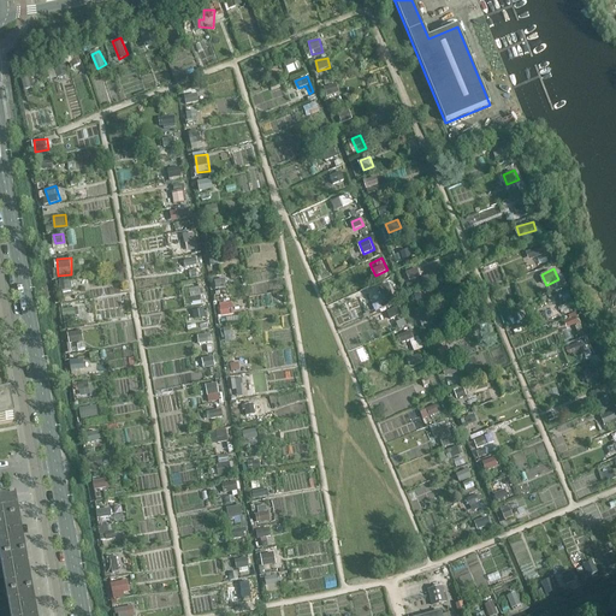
[(554,307),(567,303),(564,295),(551,298),(554,307)]
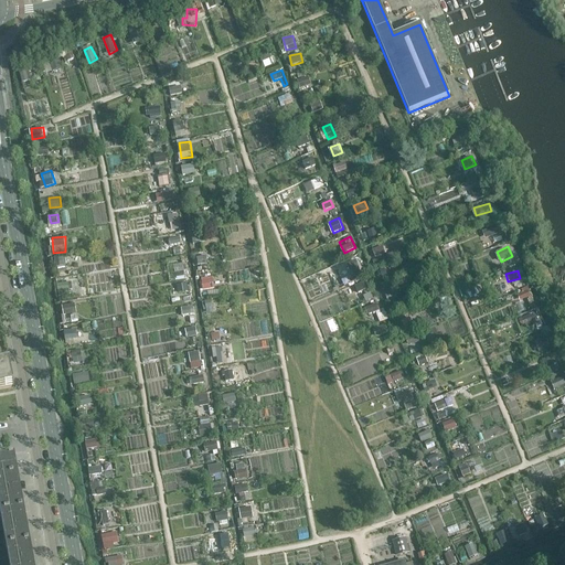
[(214,276),(202,277),(204,290),(216,288),(214,276)]
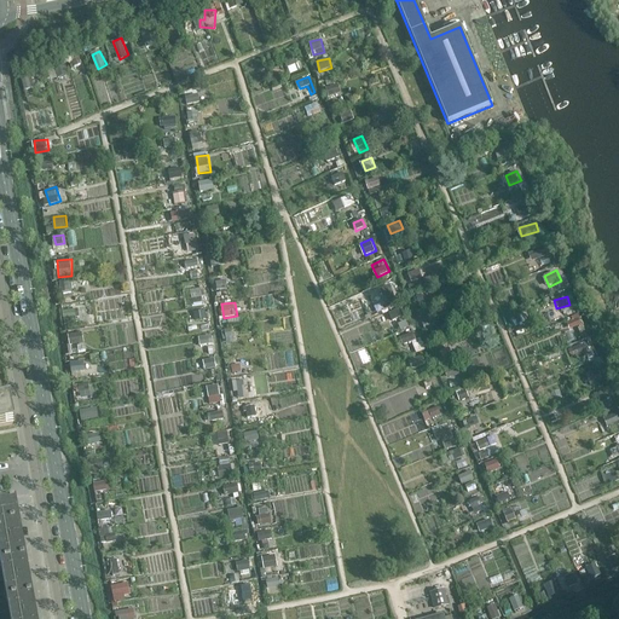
[(70,334),(73,353),(87,352),(85,331),(70,334)]
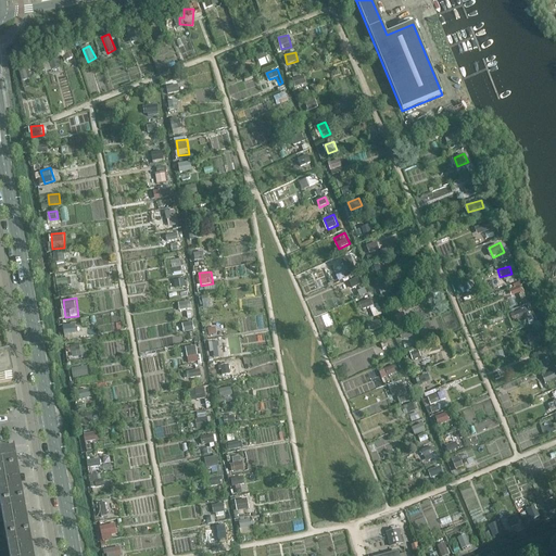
[(364,311),(371,307),(376,317),(383,314),(379,303),(375,304),(373,298),(361,303),(364,311)]
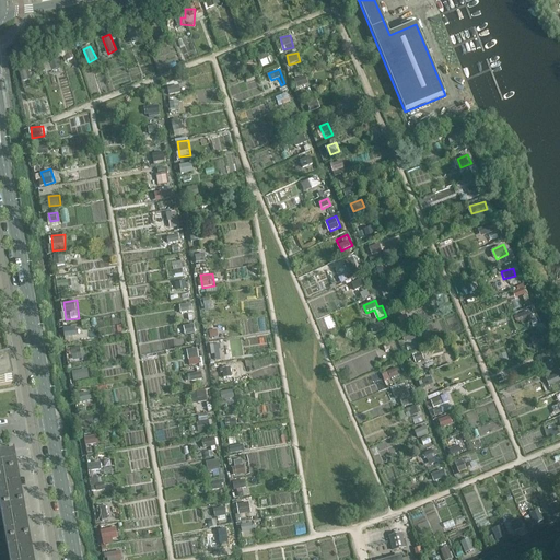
[(182,305),(183,313),(194,311),(193,303),(182,305)]
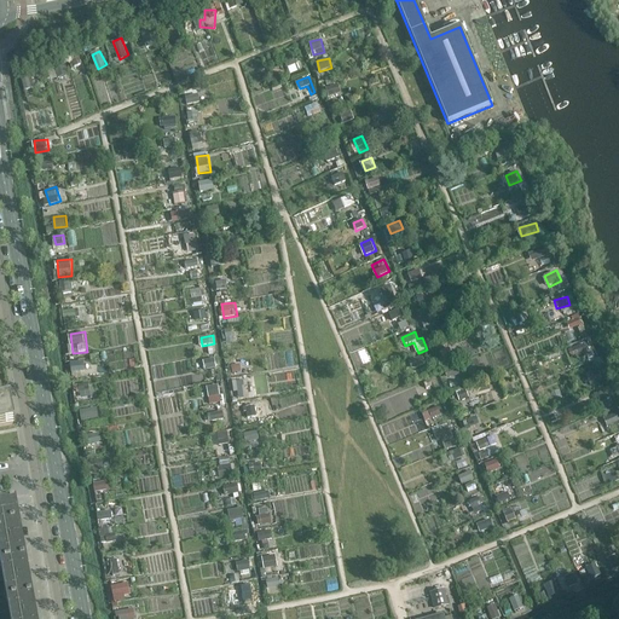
[(570,348),(573,358),(585,353),(588,358),(595,354),(589,340),(570,348)]
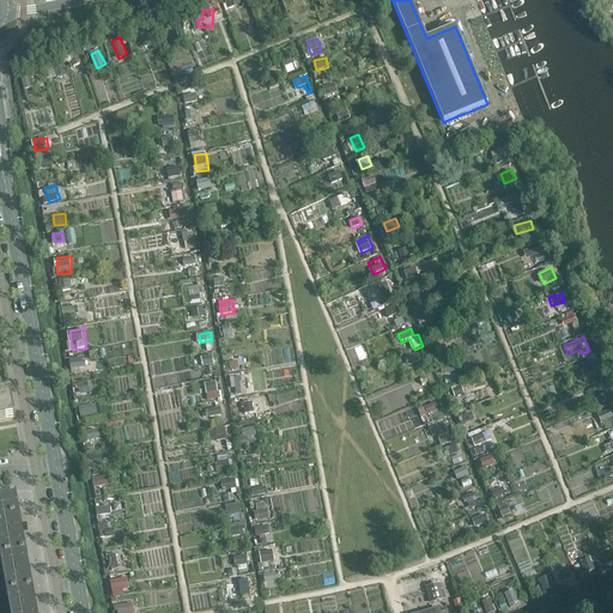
[(202,357),(206,366),(216,364),(213,353),(202,357)]
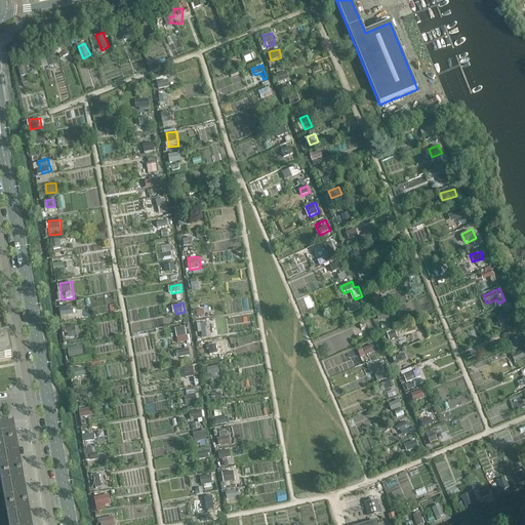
[(63,306),(63,314),(73,314),(73,306),(63,306)]
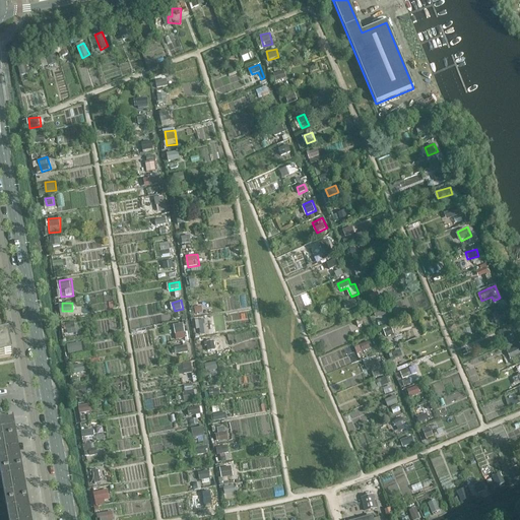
[(208,315),(208,305),(199,306),(199,316),(208,315)]
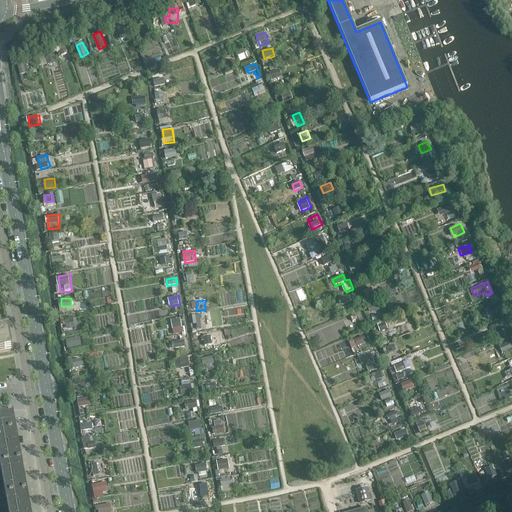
[(487,311),(490,317),(499,313),(496,307),(487,311)]
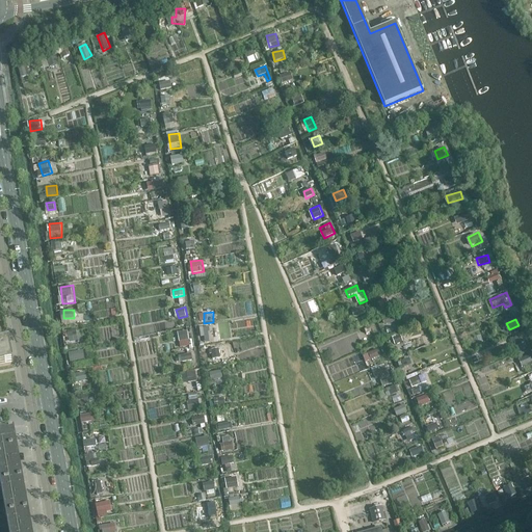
[(220,324),(203,324),(203,335),(214,335),(214,330),(220,330),(220,324)]
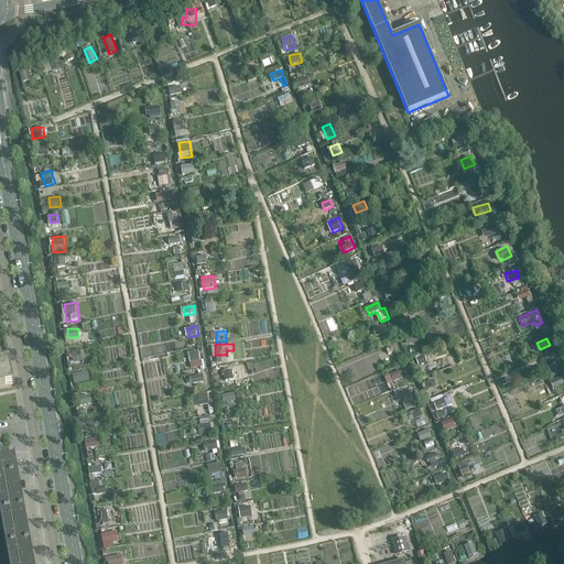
[(74,361),(84,361),(83,349),(74,349),(74,361)]
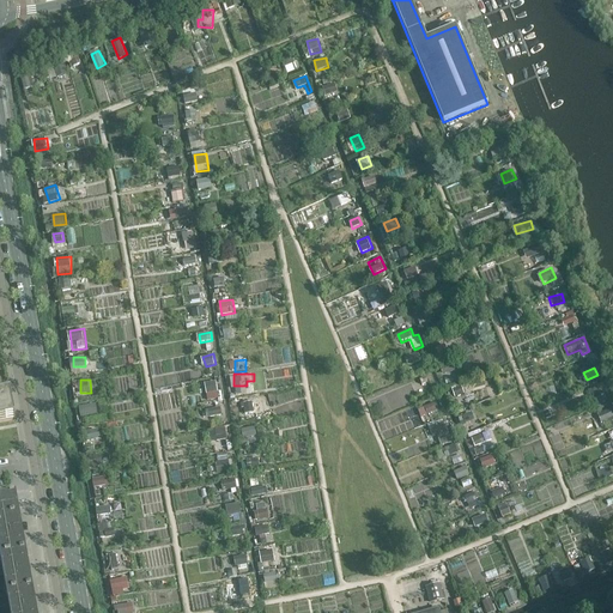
[(219,396),(217,381),(207,382),(210,398),(219,396)]
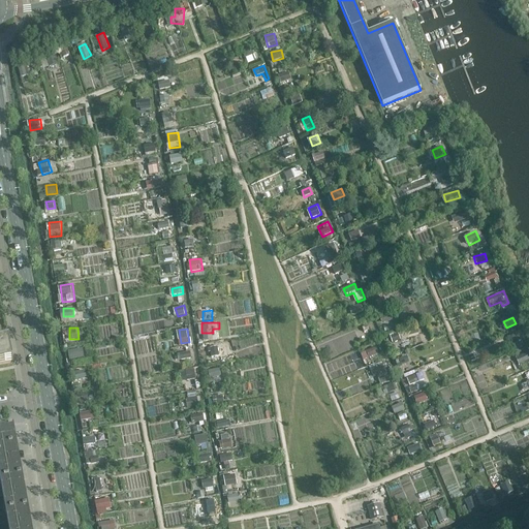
[(0,363),(12,362),(12,363),(13,363),(9,340),(8,340),(0,341),(0,363)]
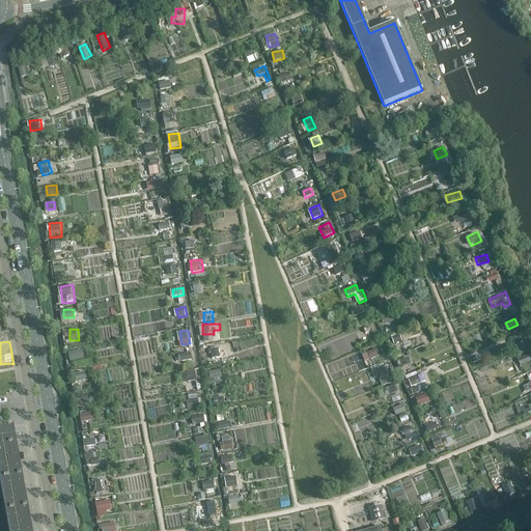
[(364,353),(367,360),(382,355),(379,347),(364,353)]
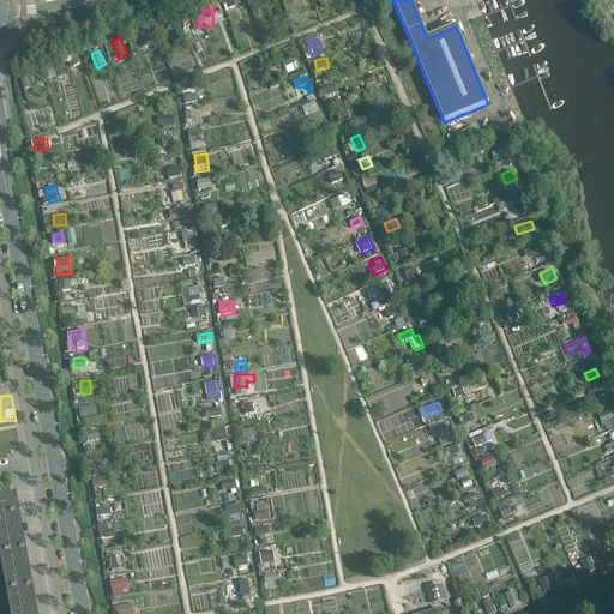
[(98,404),(80,405),(82,416),(100,415),(98,404)]
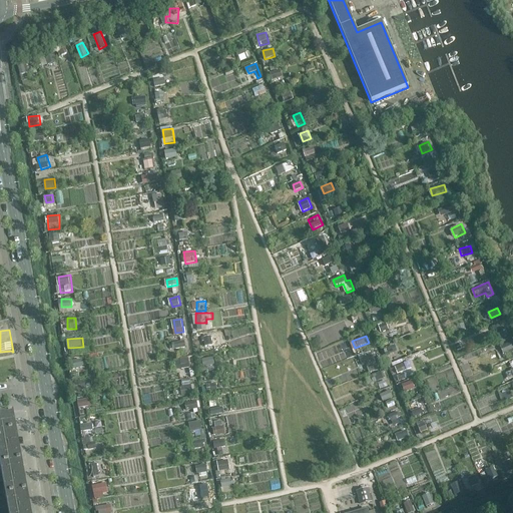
[(393,353),(398,352),(396,345),(386,348),(388,357),(393,356),(393,353)]
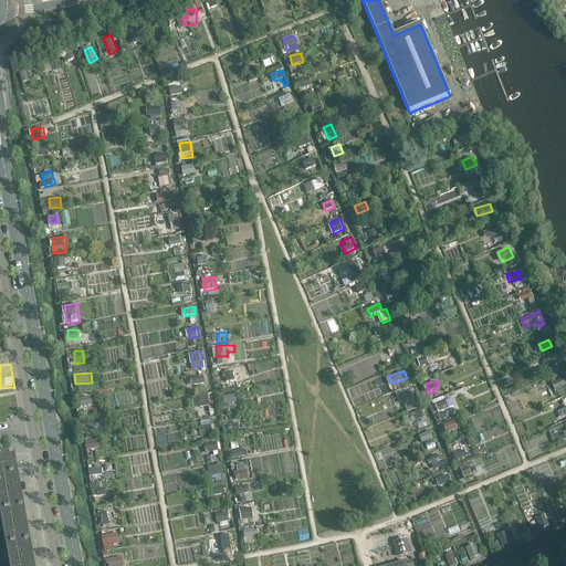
[(411,388),(398,391),(401,402),(415,398),(411,388)]
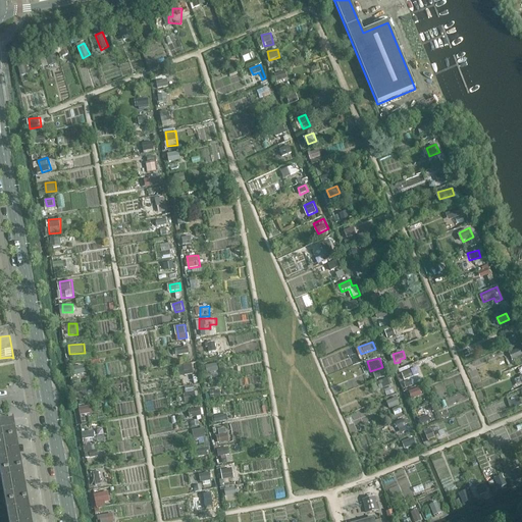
[(193,363),(179,367),(181,375),(195,372),(193,363)]
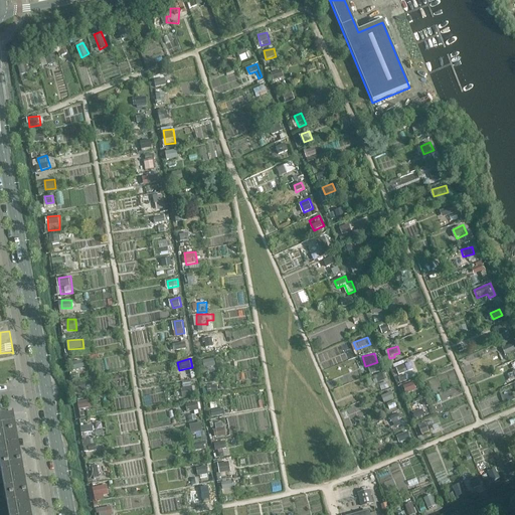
[(205,367),(216,365),(215,358),(204,360),(205,367)]
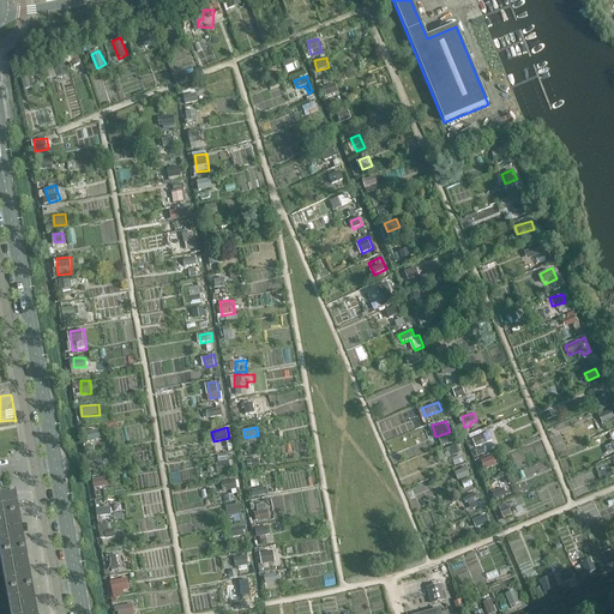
[(89,431),(90,441),(101,439),(100,429),(89,431)]
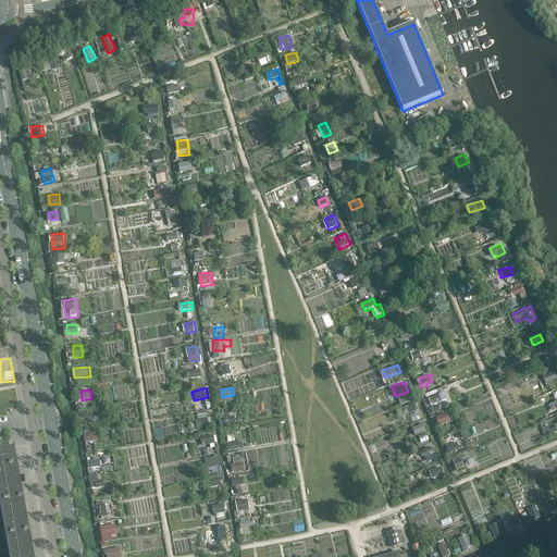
[(434,412),(441,410),(438,401),(446,399),(445,393),(431,396),(434,412)]
